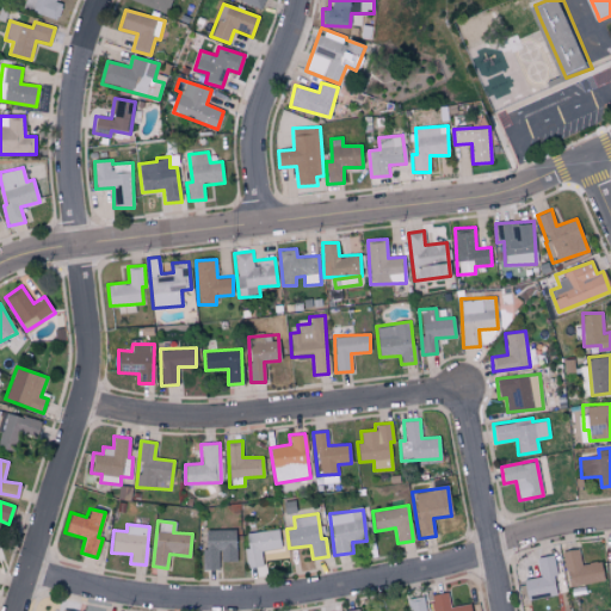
[(203,530),(205,569),(218,568),(218,561),(235,560),(234,529),(203,530)]
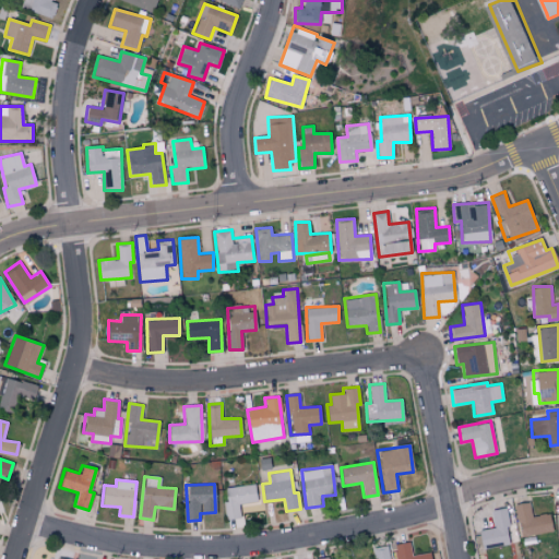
[(257,501),(254,484),(223,487),(226,519),(240,518),(238,503),(257,501)]
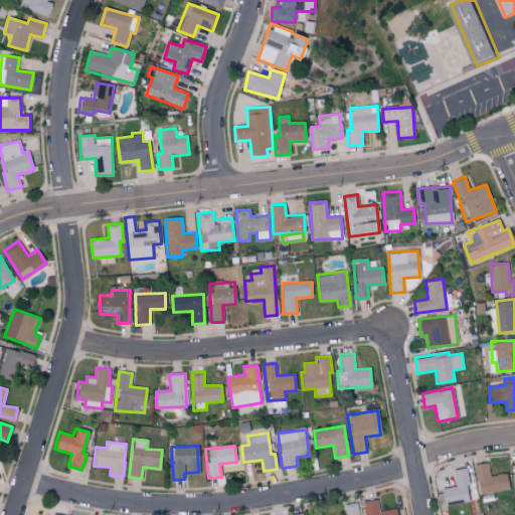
[(490,476),(487,462),(474,465),(480,495),(508,489),(505,473),(490,476)]
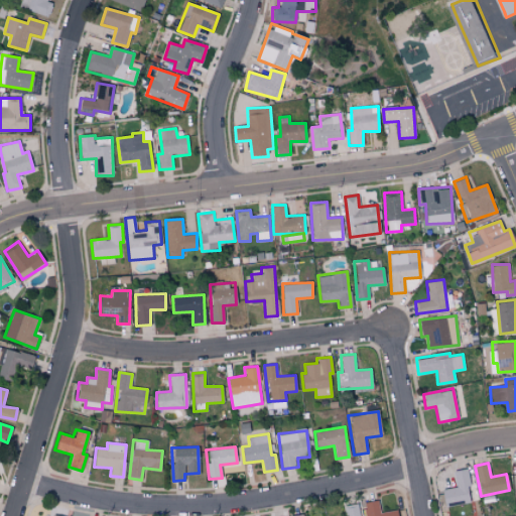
[(441,490),(444,507),(472,502),(465,469),(454,471),(457,487),(441,490)]
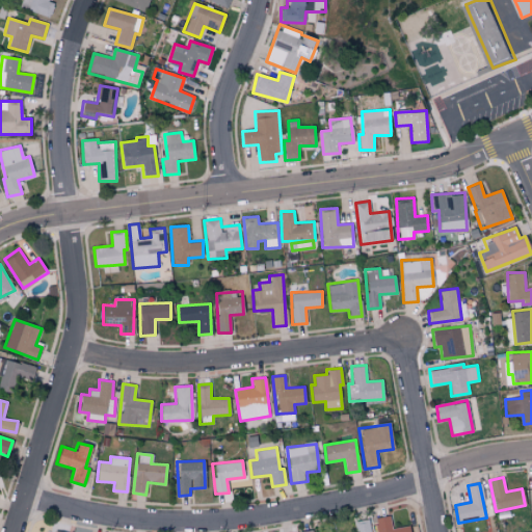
[(409,531),(408,526),(393,529),(390,515),(373,519),(376,531),(409,531)]
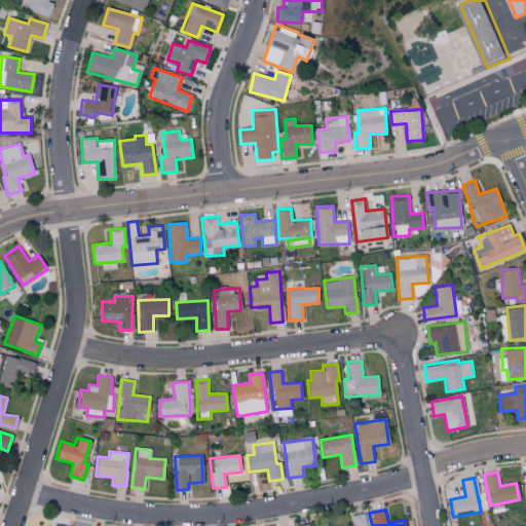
[(350,515),(351,525),(366,525),(364,513),(350,515)]
